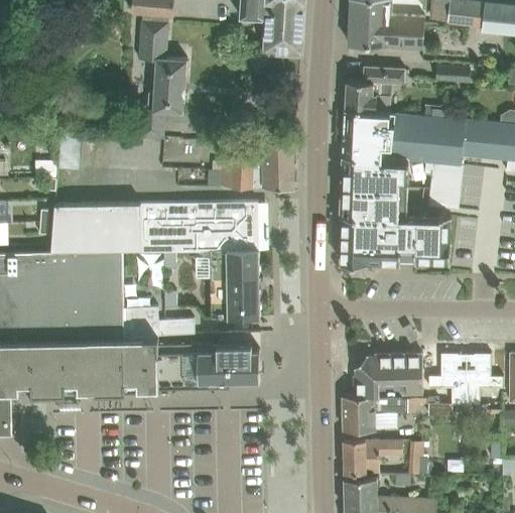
[(132,0),(132,12),(142,13),(139,57),(156,58),(154,92),(149,92),(148,109),(141,109),(139,137),(163,138),(164,112),(183,113),(186,59),(165,58),(168,16),(172,16),(173,0),(132,0)]
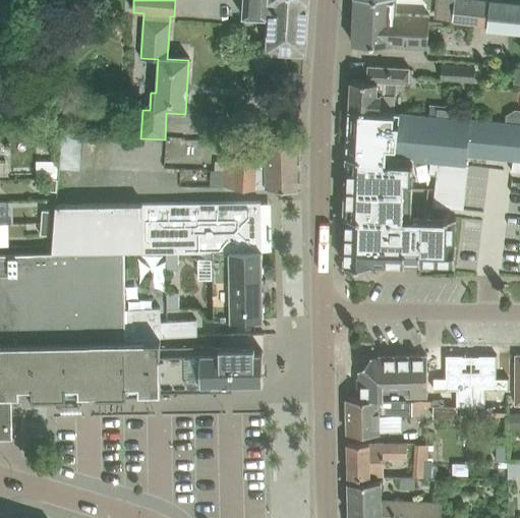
[(267,53),(303,55),(307,0),(242,0),(241,18),(269,20),(267,53)]
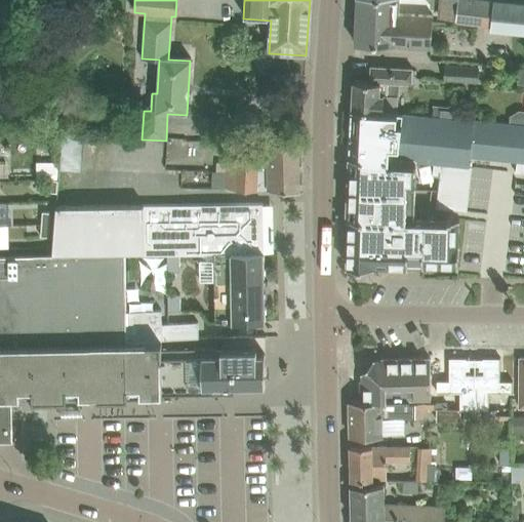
[(431,34),(431,29),(432,18),(396,16),(397,0),(356,0),(355,22),(390,24),(389,28),(399,29),(399,33),(431,34)]
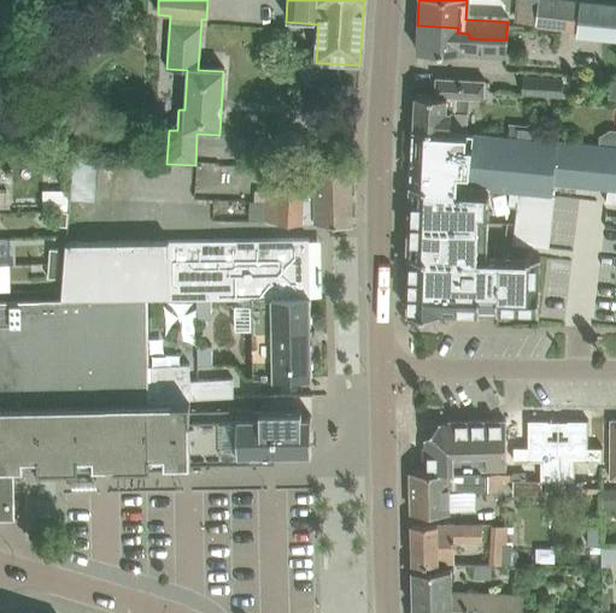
[(576,33),(579,4),(540,0),(537,0),(534,28),(576,33)]
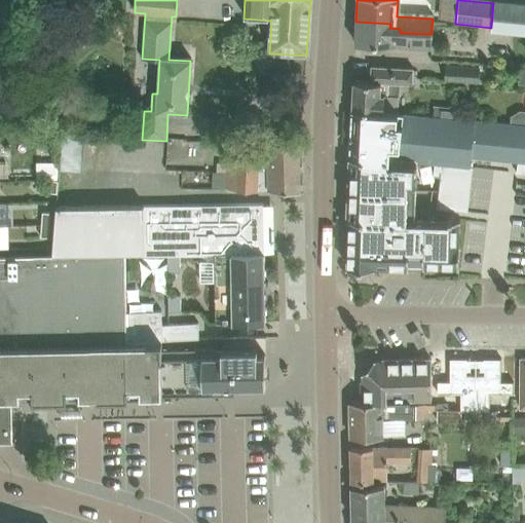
[(524,35),(524,5),(493,3),(491,28),(490,32),(524,35)]
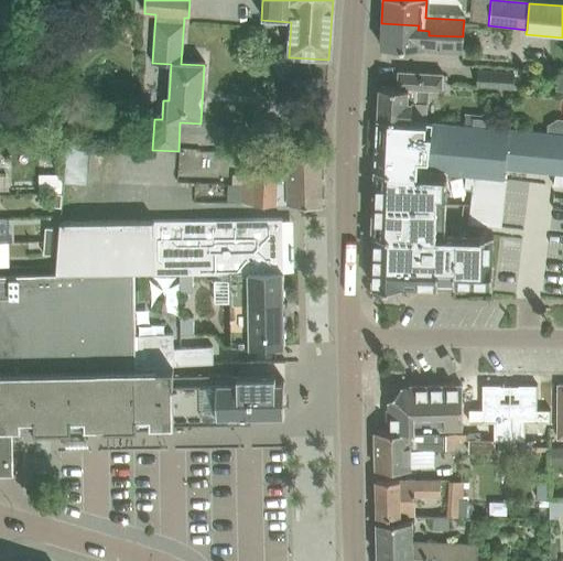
[(462,53),(463,36),(429,35),(429,31),(418,30),(419,25),(381,23),(380,50),(462,53)]
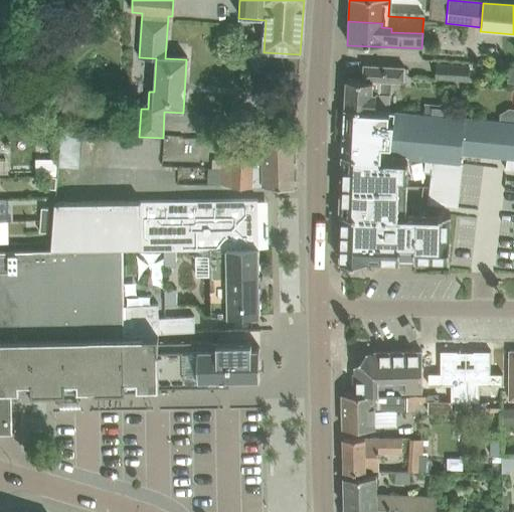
[(468,82),(469,67),(436,65),(435,80),(468,82)]
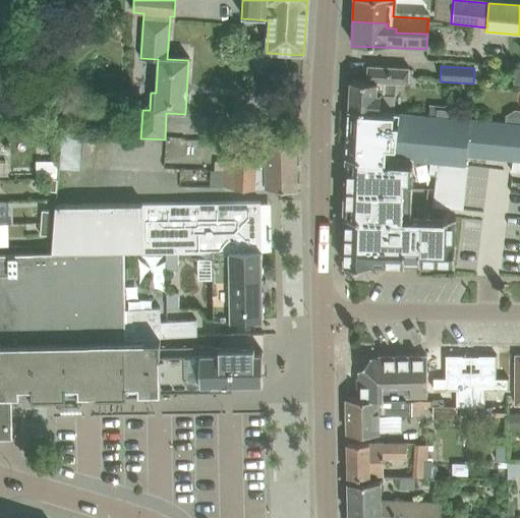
[(349,82),(348,111),(381,113),(393,114),(393,112),(395,84),(408,85),(408,70),(367,68),(366,83),(349,82)]
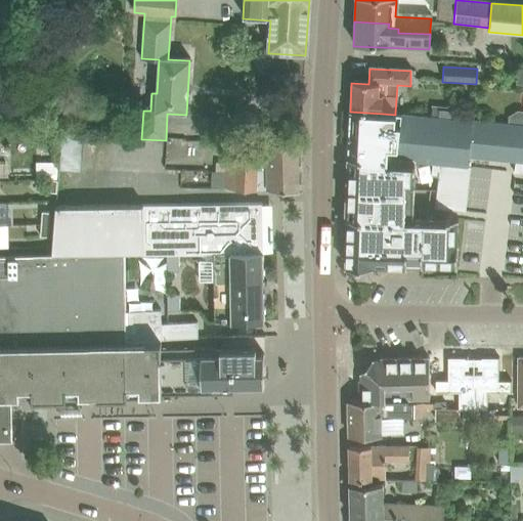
[(347,157),(347,158),(373,159),(432,165),(467,168),(468,159),(522,164),(522,125),(508,124),(446,118),(431,117),(395,115),(383,114),(350,112),(347,157)]
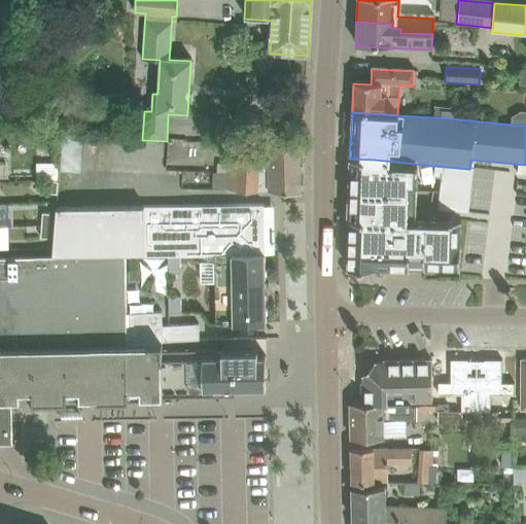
[(511,118),(511,125),(525,126),(525,112),(520,112),(511,118)]
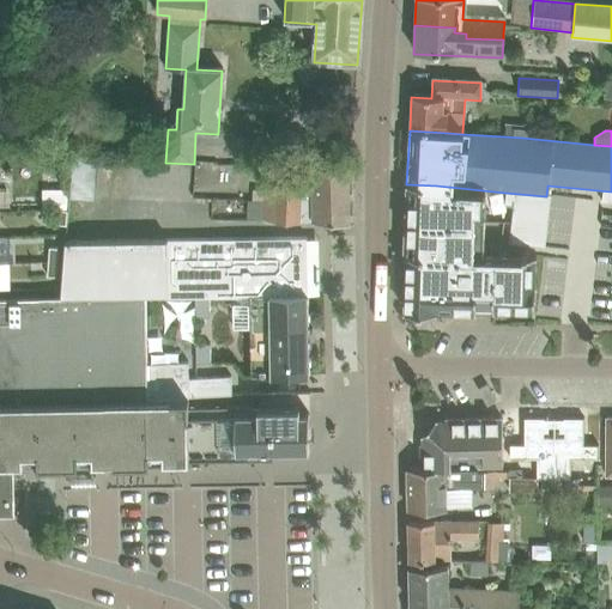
[(95,158),(72,157),(68,199),(92,201),(95,158)]
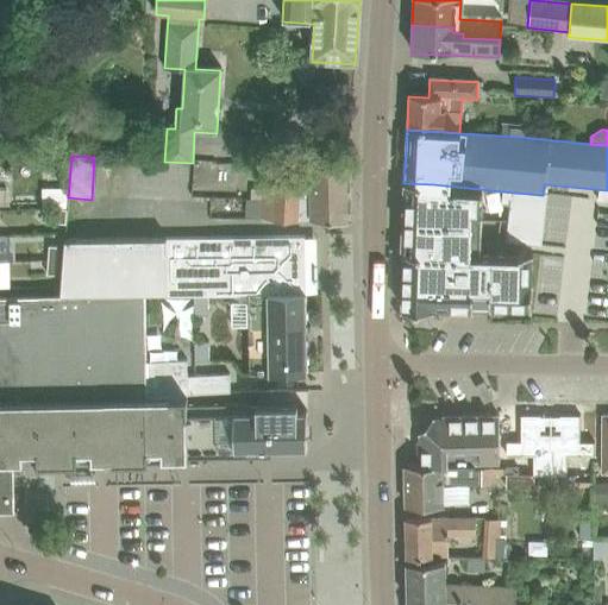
[(264,188),(263,205),(273,205),(273,196),(279,196),(279,201),(302,200),(302,197),(309,197),(309,200),(350,200),(349,168),(309,165),(309,187),(264,188)]
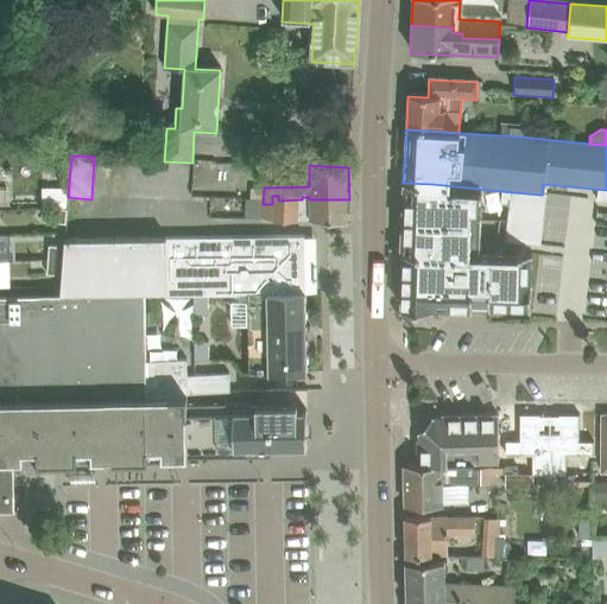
[(403,183),(400,255),(403,256),(400,311),(431,312),(431,310),(472,311),(472,310),(530,311),(531,254),(479,253),(481,190),(432,189),(432,184),(403,183)]
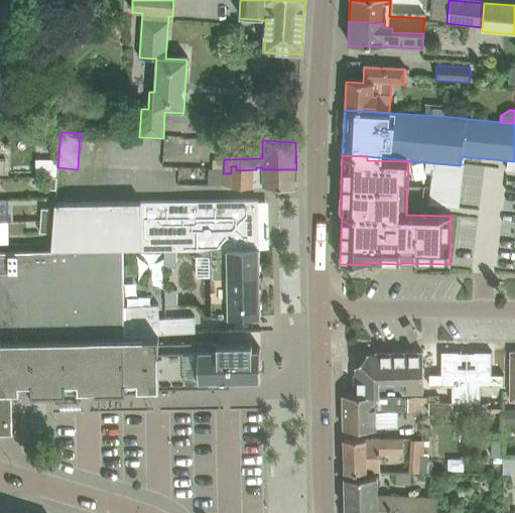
[(57,178),(57,162),(37,162),(37,179),(57,178)]
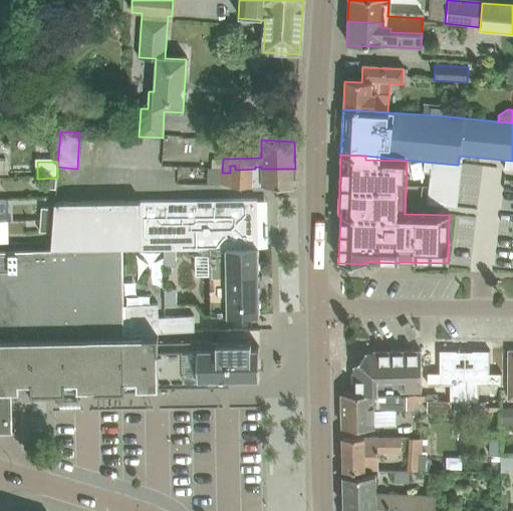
[(424,162),(422,174),(430,175),(426,206),(456,209),(462,165),(458,165),(424,162)]
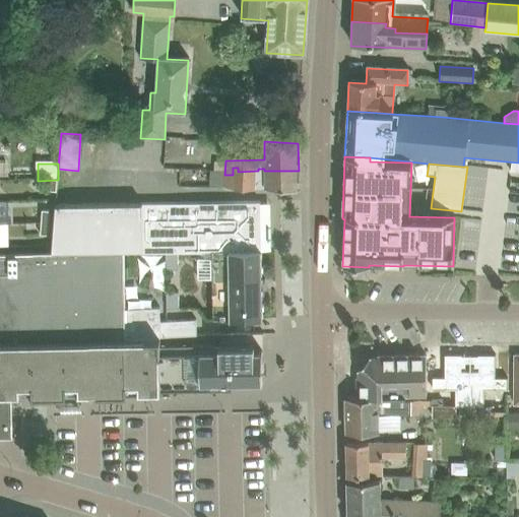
[(299,190),(299,171),(264,171),(264,169),(258,169),(258,171),(238,172),(238,168),(233,168),(233,175),(224,175),(223,190),(232,190),(232,191),(299,190)]
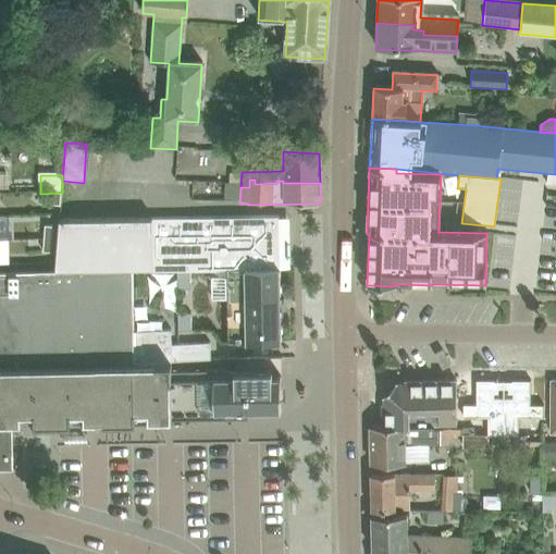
[(52,194),(51,207),(60,208),(61,195),(52,194)]
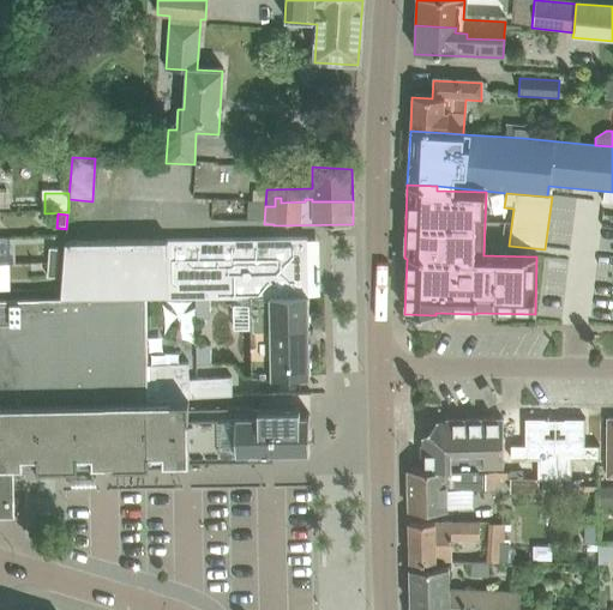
[(167,309),(167,301),(250,301),(251,380),(270,379),(270,380),(310,379),(306,241),(65,246),(60,297),(149,296),(149,309),(167,309)]
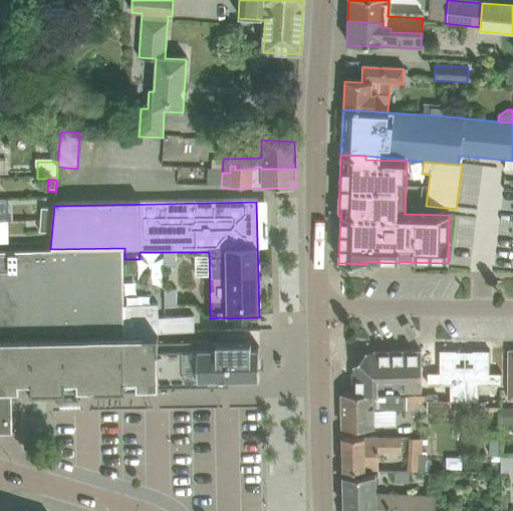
[(41,210),(40,222),(47,222),(48,210),(41,210)]
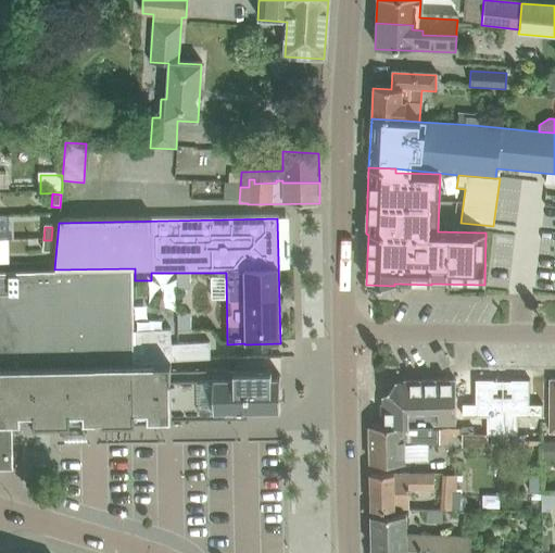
[(51,240),(43,240),(42,253),(51,253),(51,240)]
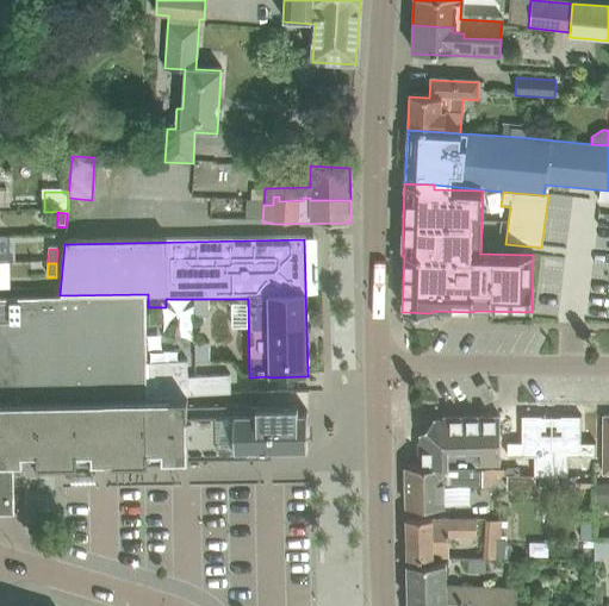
[(298,414),(298,406),(293,406),(250,407),(250,406),(187,407),(187,398),(147,400),(145,362),(145,294),(66,297),(0,298),(0,463),(10,463),(30,462),(30,464),(70,464),(70,462),(107,461),(107,463),(148,463),(148,461),(271,458),(271,457),(269,457),(269,453),(290,451),(290,450),(298,450),(297,416),(298,416),(298,414)]
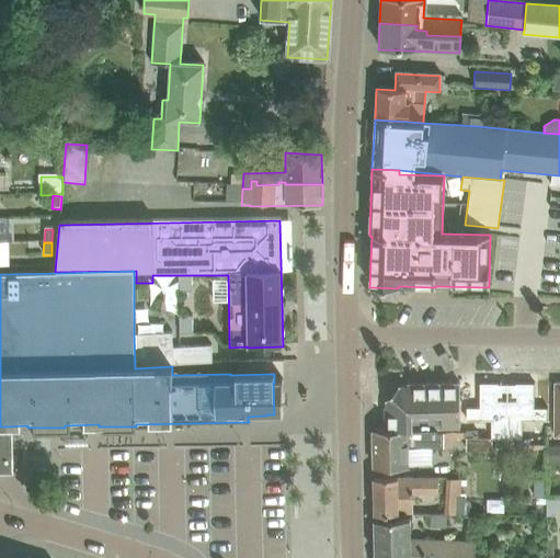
[(171,333),(135,334),(136,367),(212,364),(210,348),(172,349),(171,333)]
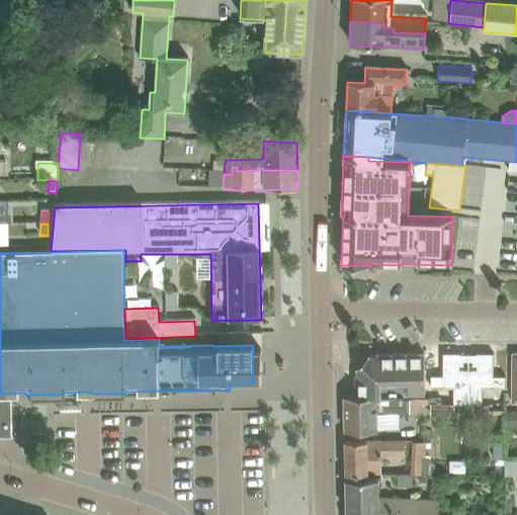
[(355,398),(356,398),(424,396),(423,355),(374,356),(374,358),(372,359),(370,359),(367,360),(365,361),(364,363),(362,364),(361,366),(359,368),(358,370),(358,372),(357,374),(357,376),(355,376),(355,398)]
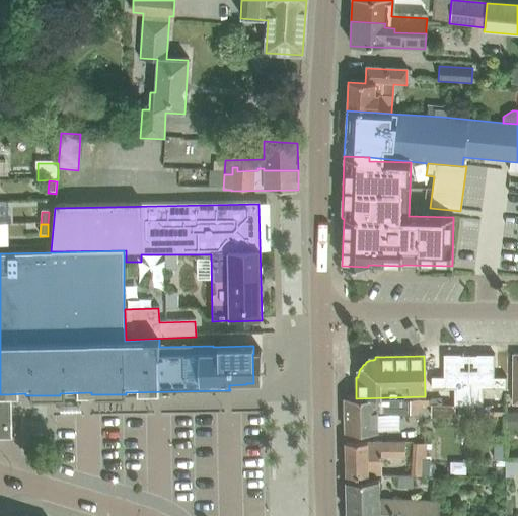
[(8,394),(0,394),(0,437),(9,438),(9,424),(8,394)]
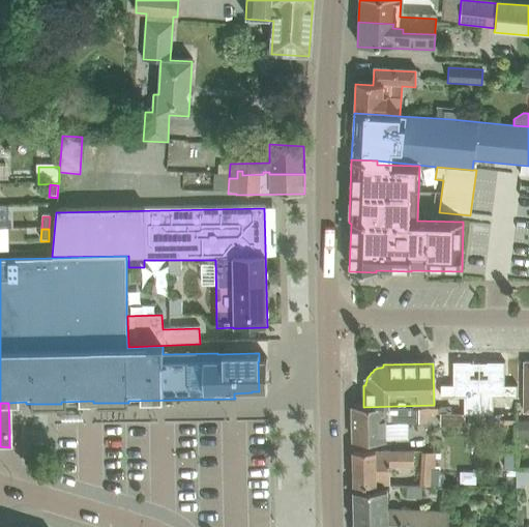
[(363,407),(352,407),(352,442),(373,441),(385,441),(385,425),(413,423),(427,423),(427,414),(438,414),(438,409),(417,409),(363,407)]
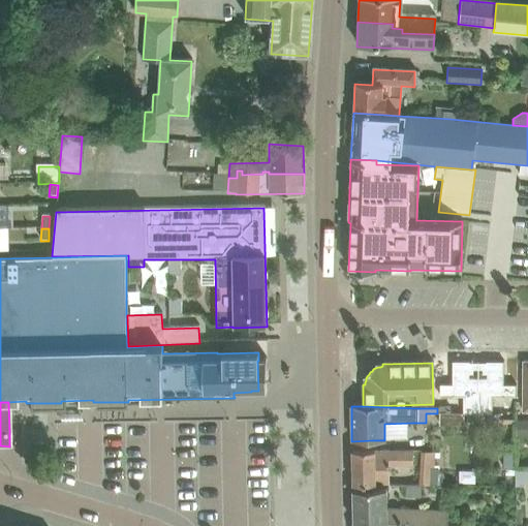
[(449,414),(439,414),(439,427),(463,427),(463,414),(449,414)]
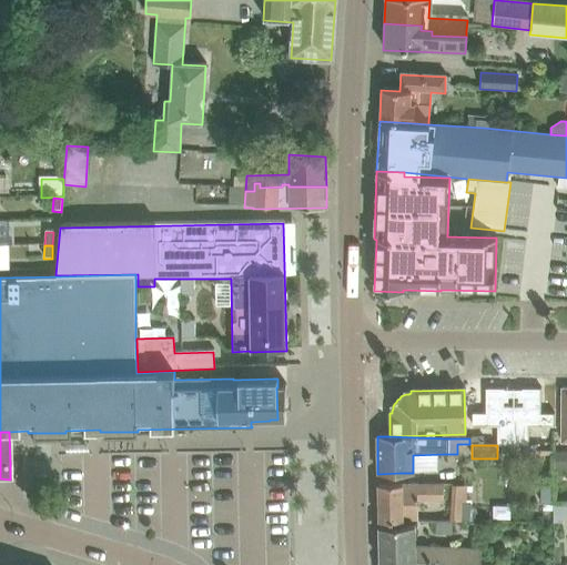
[(378,522),(401,521),(417,521),(417,502),(444,502),(443,483),(377,485),(378,522)]
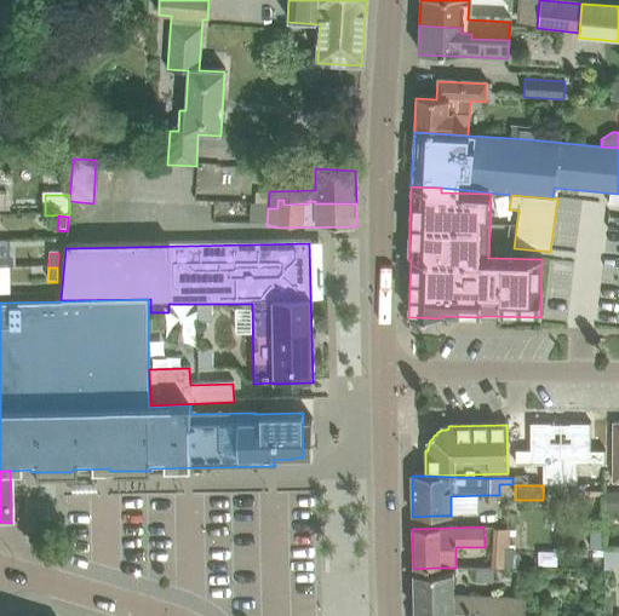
[(492,569),(506,569),(508,531),(493,530),(492,569)]
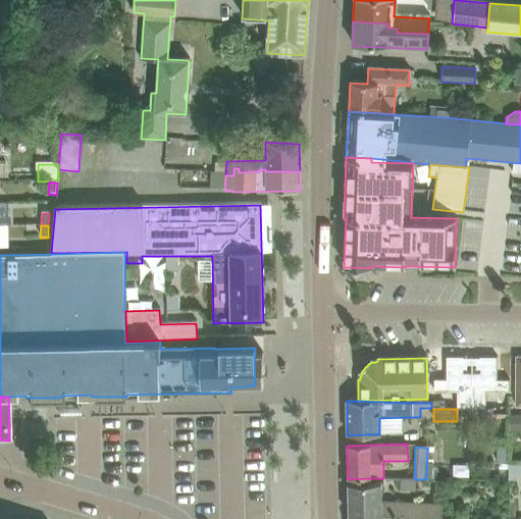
[(400,478),(399,491),(415,492),(415,480),(413,480),(413,479),(400,478)]
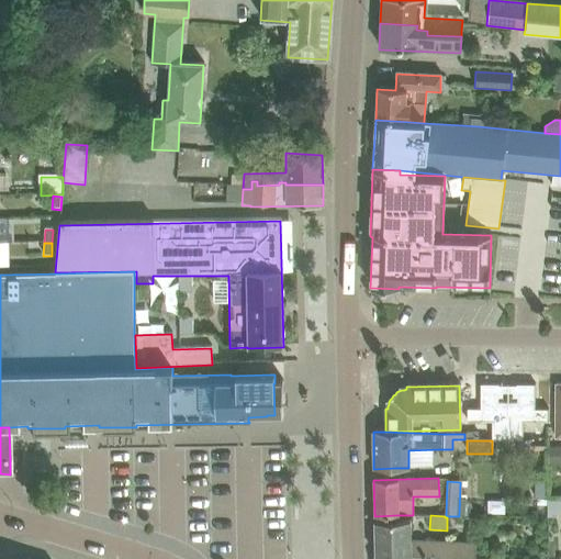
[(411,558),(425,558),(475,558),(475,544),(447,544),(411,541),(410,521),(374,522),(376,558),(411,558)]
